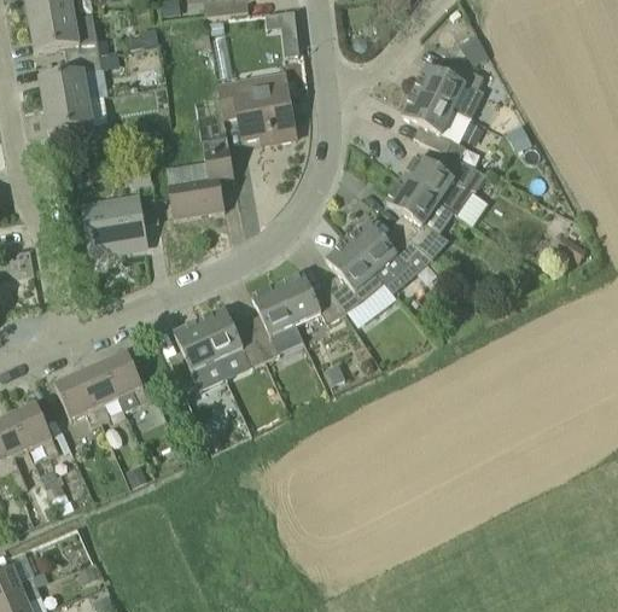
[(25,0),(30,25),(75,18),(71,0),(25,0)]
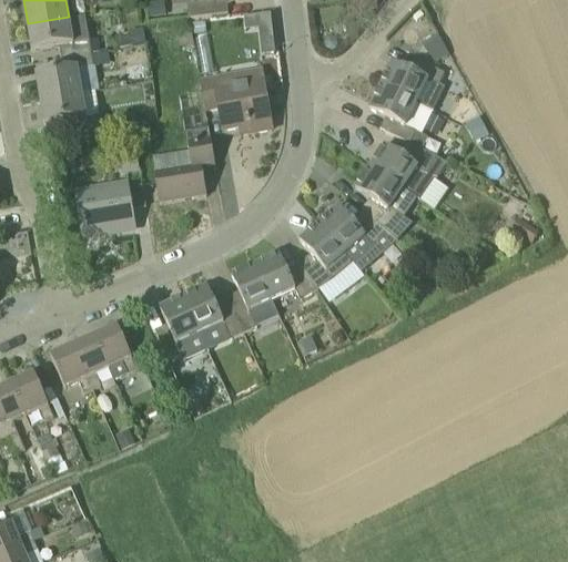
[(148,0),(149,14),(166,12),(164,0),(148,0)]
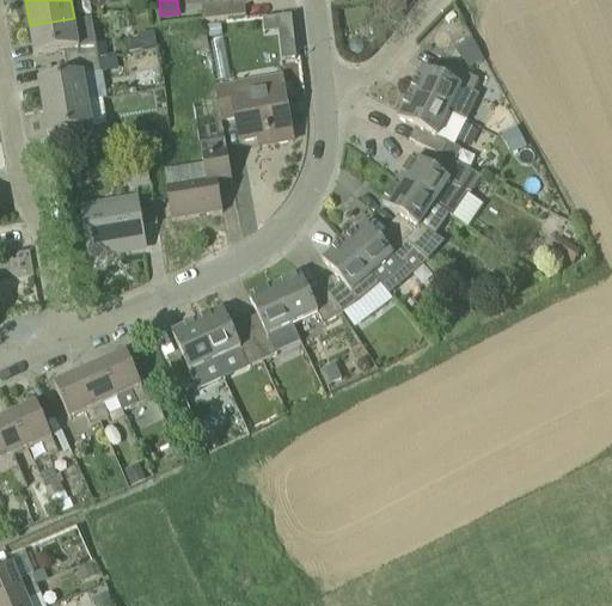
[(203,17),(246,13),(244,0),(213,0),(213,1),(201,2),(203,17)]
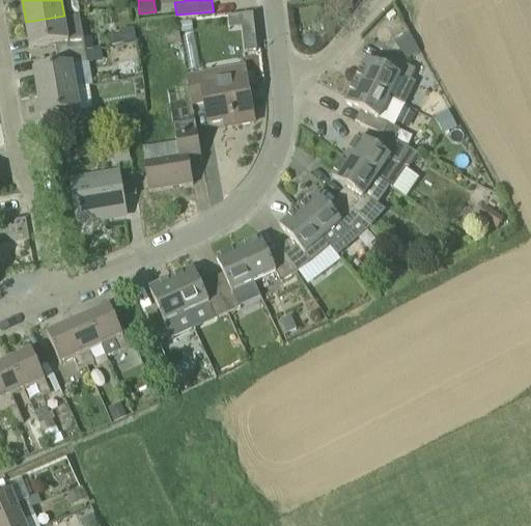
[(85,48),(83,35),(84,35),(80,12),(64,16),(26,22),(30,45),(55,40),(57,52),(85,48)]
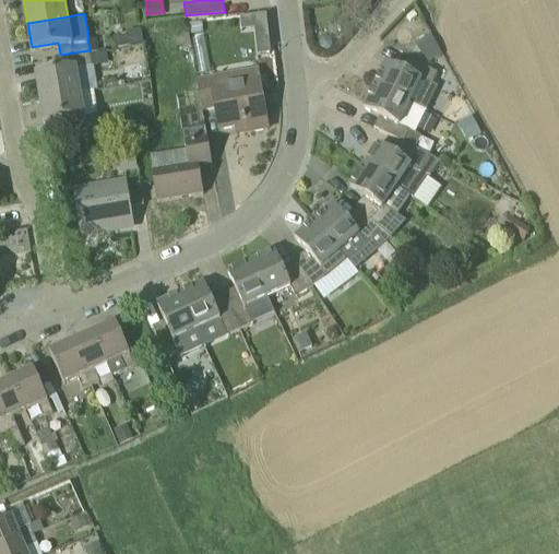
[(190,30),(203,27),(202,16),(189,19),(190,30)]
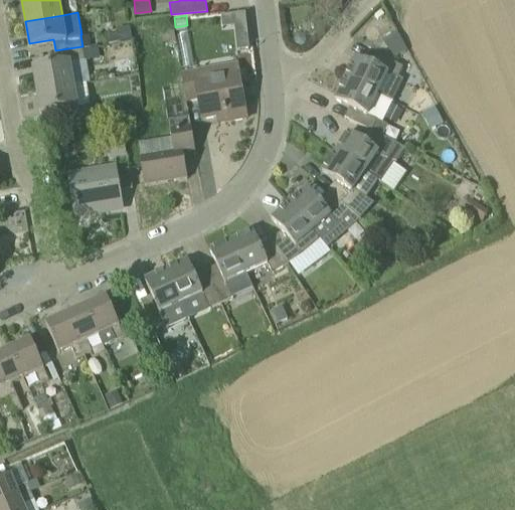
[(160,39),(175,37),(172,16),(156,18),(160,39)]
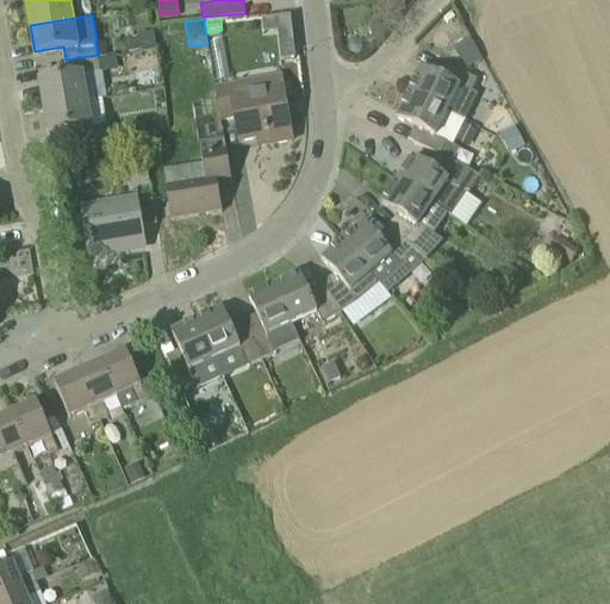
[(157,35),(142,37),(126,41),(129,50),(160,44),(157,35)]
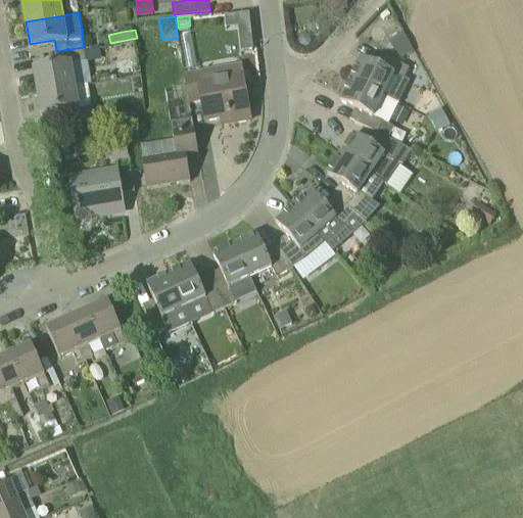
[(390,37),(400,56),(415,48),(405,30),(390,37)]
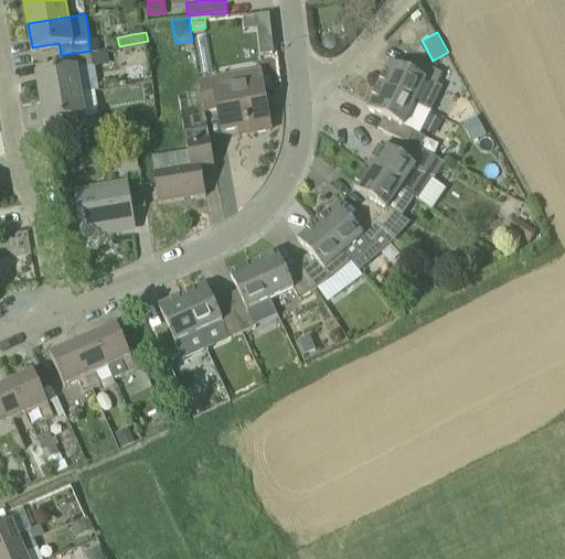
[(326,39),(324,41),(326,43),(327,45),(328,46),(330,46),(332,46),(333,45),(334,43),(336,41),(334,39),(333,38),(332,36),(330,35),(328,36),(327,38),(326,39)]
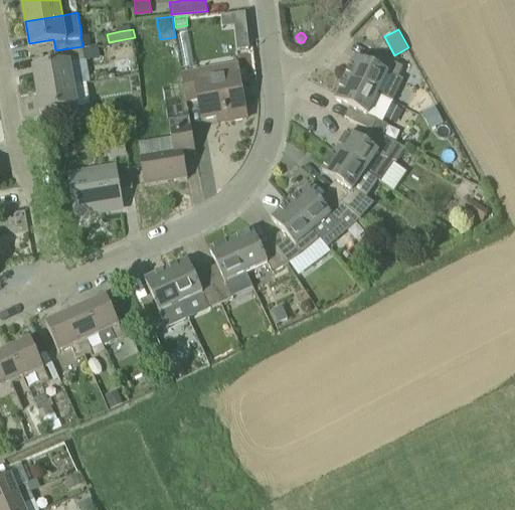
[(80,34),(82,46),(91,45),(89,33),(81,34),(80,34)]
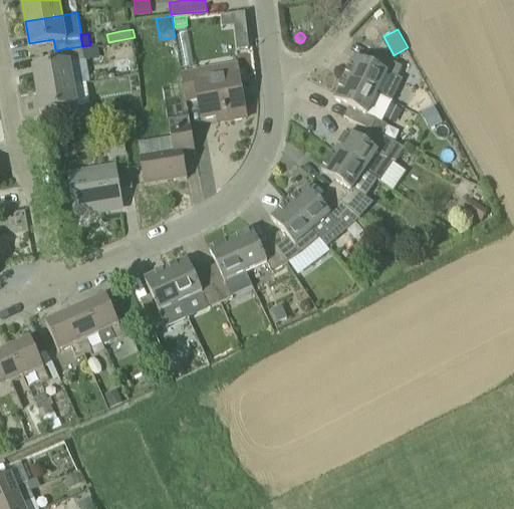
[(84,58),(92,56),(90,45),(82,46),(84,58)]
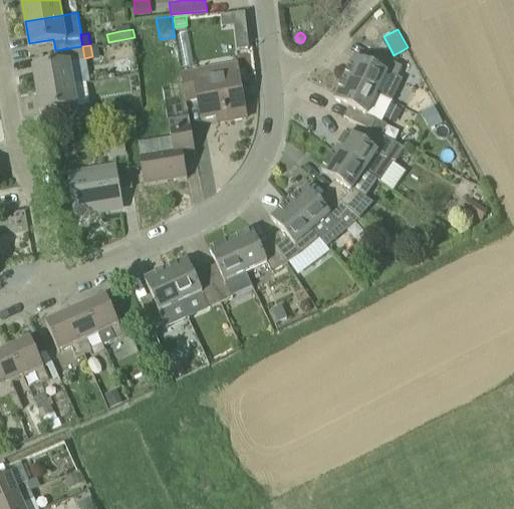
[(36,88),(75,81),(72,60),(84,58),(82,46),(55,50),(57,62),(33,66),(36,88)]
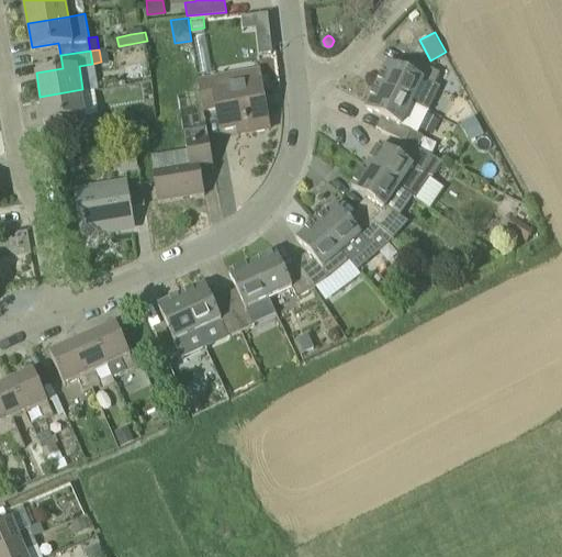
[(434,82),(440,70),(415,57),(409,70),(389,59),(377,82),(413,100),(424,77),(434,82)]
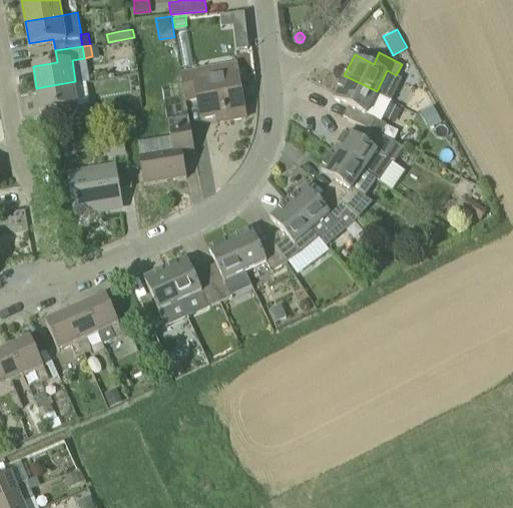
[(245,115),(238,72),(204,77),(202,65),(180,69),(185,99),(197,96),(201,116),(223,112),(224,118),(245,115)]
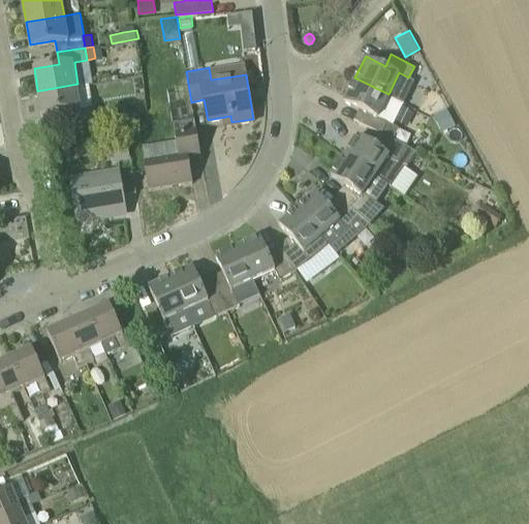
[(359,121),(381,132),(393,137),(398,126),(393,123),(403,102),(389,94),(354,78),(344,100),(364,110),(359,121)]
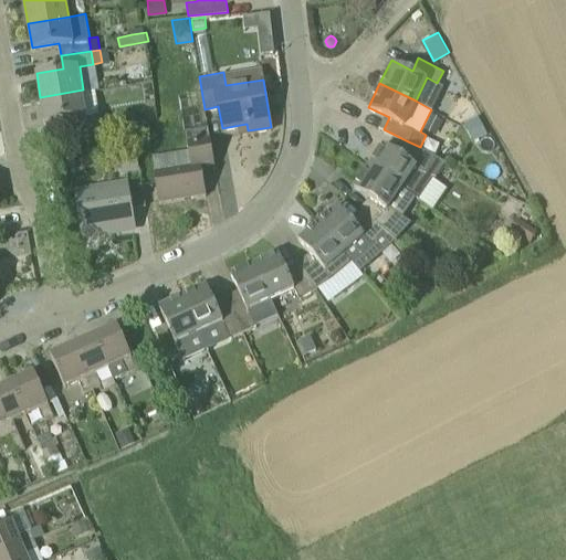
[(72,117),(74,130),(103,125),(102,112),(100,112),(95,88),(83,90),(40,97),(44,122),(72,117)]
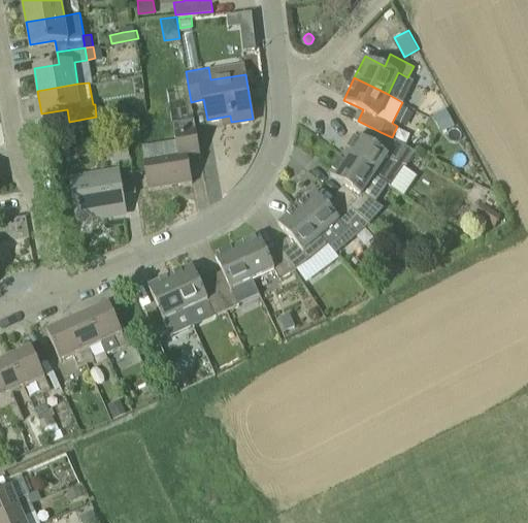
[(442,128),(454,122),(455,122),(448,107),(435,113),(442,128)]
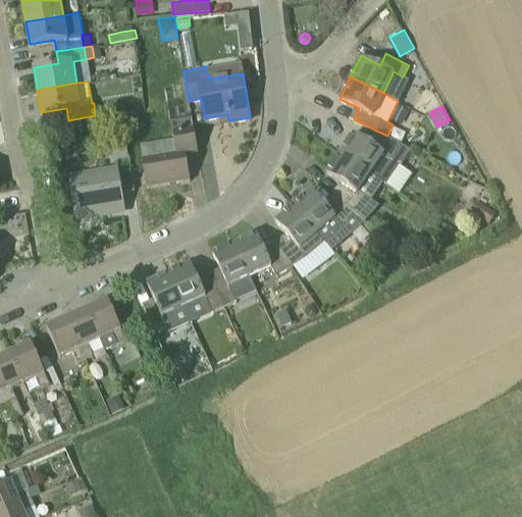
[(172,128),(174,136),(140,142),(147,186),(190,178),(186,154),(198,152),(194,124),(172,128)]
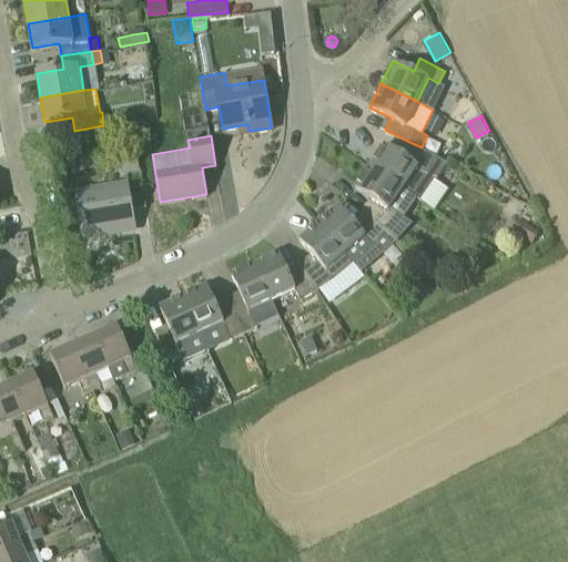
[(371,164),(403,187),(419,198),(434,176),(436,177),(447,161),(422,147),(409,142),(411,143),(405,156),(385,143),(371,164)]
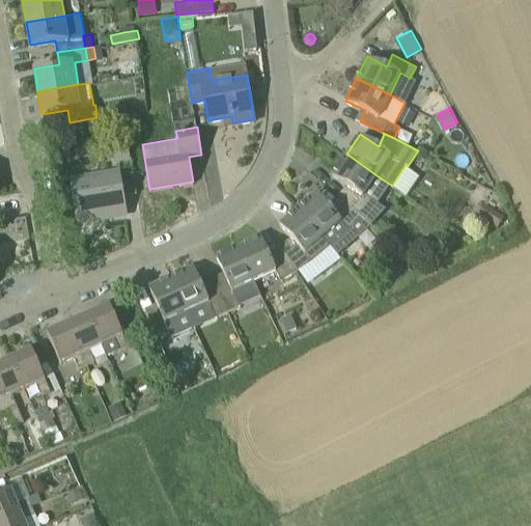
[(111,143),(113,158),(130,156),(128,141),(111,143)]
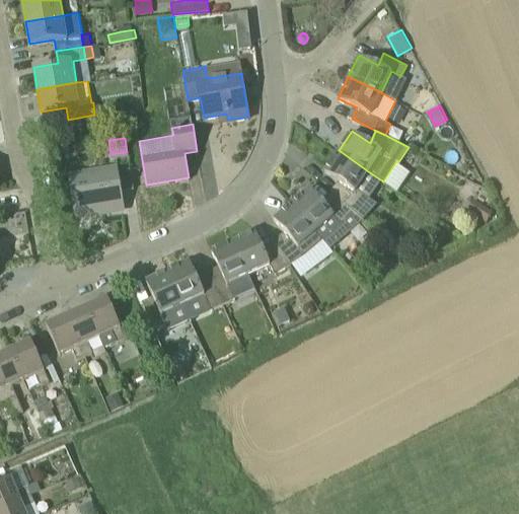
[(357,189),(368,171),(339,150),(324,170),(343,182),(334,193),(363,219),(363,218),(378,202),(357,189)]
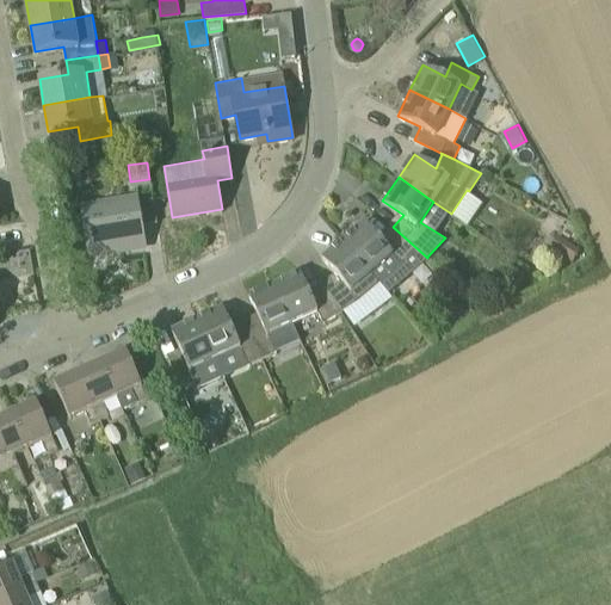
[(135,201),(85,209),(92,249),(142,241),(135,201)]
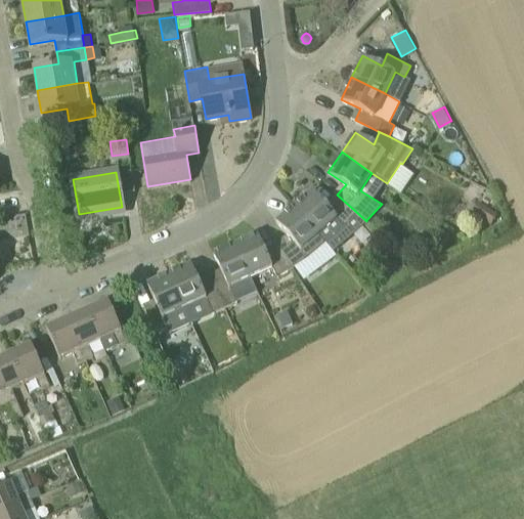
[(333,249),(366,221),(337,195),(328,206),(313,188),(295,205),(318,232),(325,241),(333,249)]
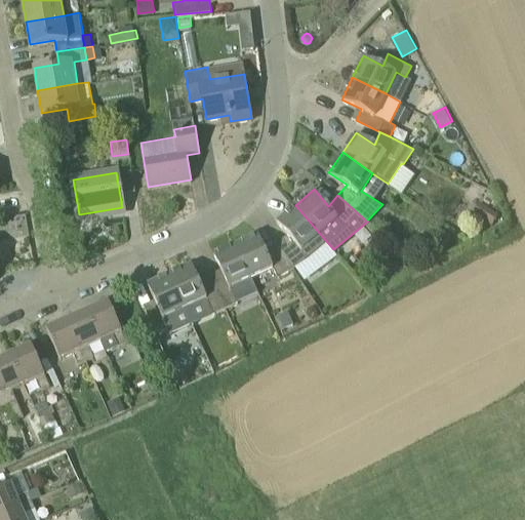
[(472,210),(492,223),(498,211),(479,199),(472,210)]
